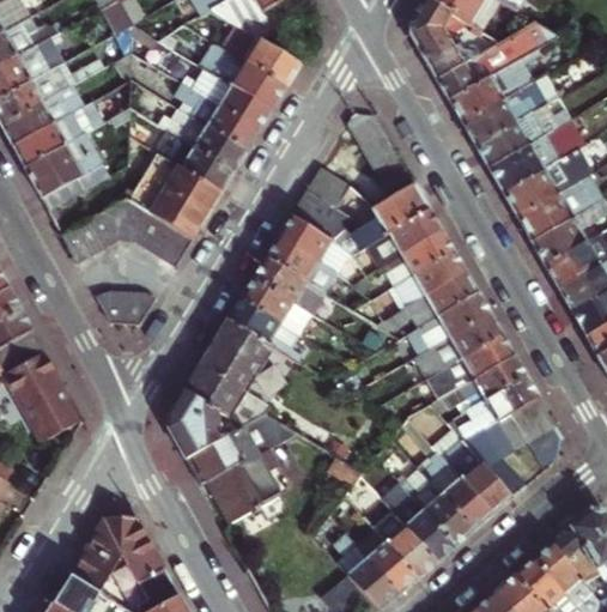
[(2,0),(0,1),(0,32),(17,23),(29,17),(18,0),(2,0)]
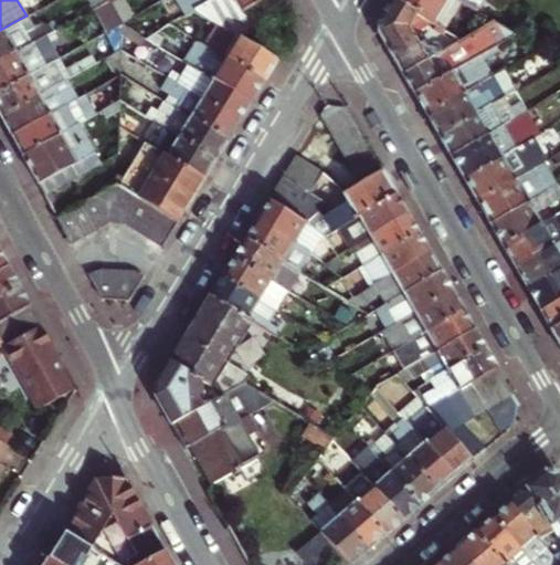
[(87,0),(93,9),(107,0),(87,0)]
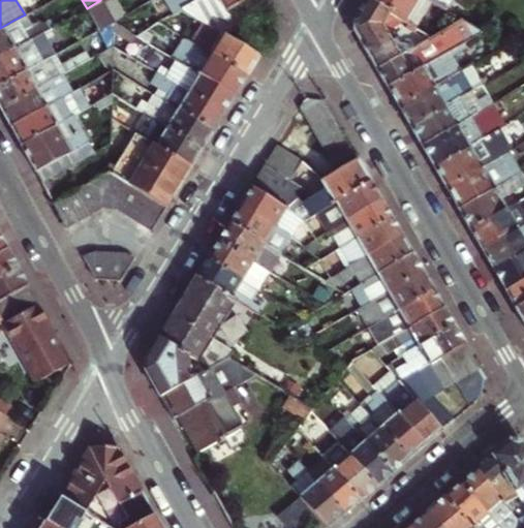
[(100,0),(87,8),(98,29),(114,20),(103,2),(102,0),(100,0)]
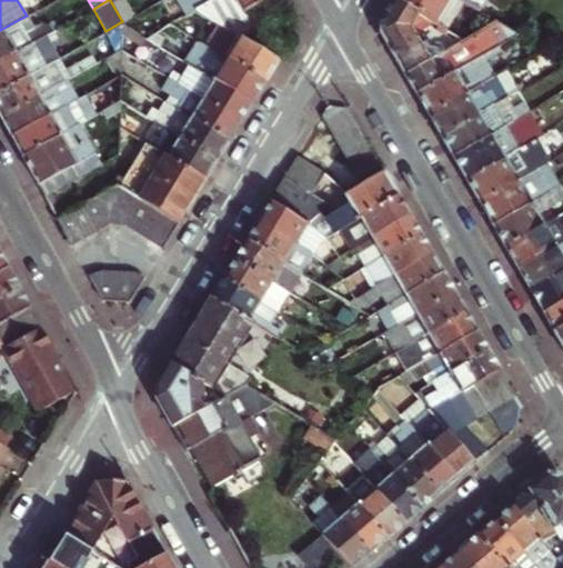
[(114,0),(111,2),(122,21),(136,15),(128,0),(114,0)]
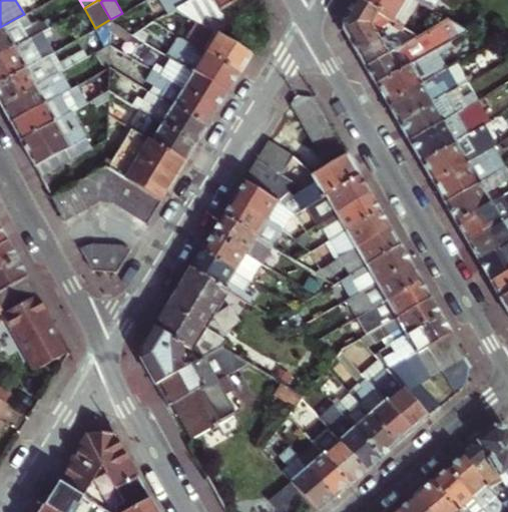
[(158,0),(166,14),(174,9),(190,0),(158,0)]
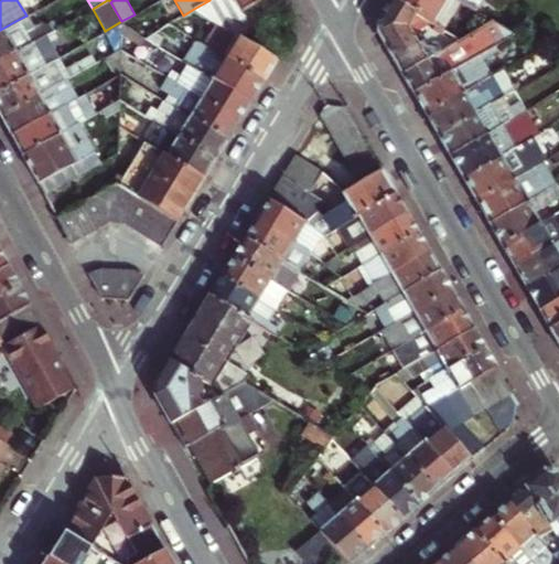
[(210,0),(192,10),(216,24),(237,36),(261,22),(251,4),(258,0),(210,0)]
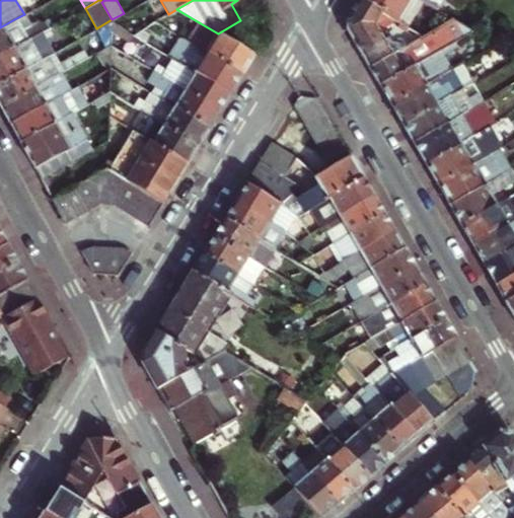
[(357,0),(347,18),(349,28),(376,77),(381,86),(430,58),(474,31),(463,24),(455,19),(424,35),(407,46),(392,22),(394,18),(364,0),(357,0)]
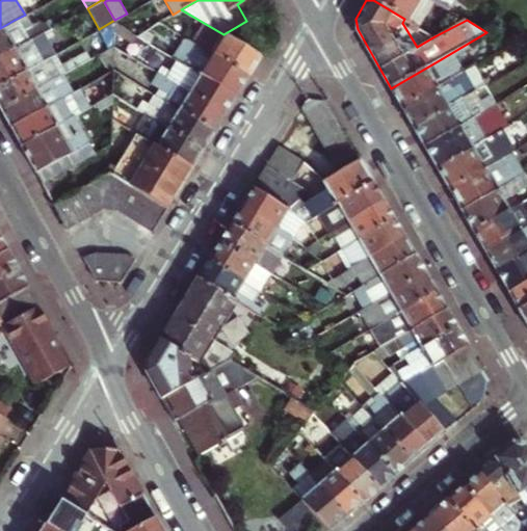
[(373,0),(404,19),(407,21),(420,0),(373,0)]
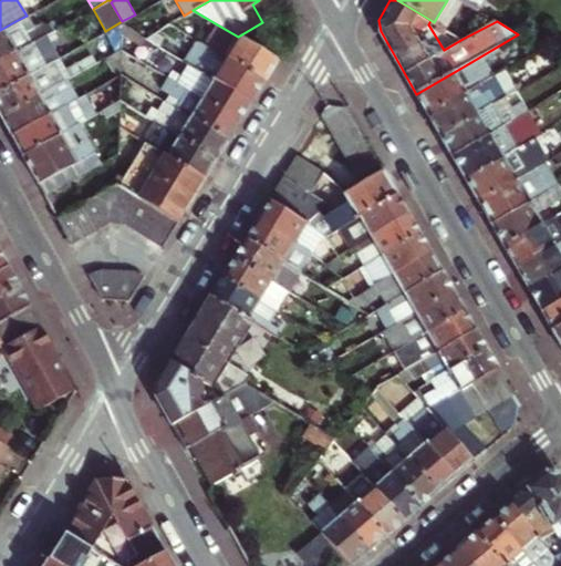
[(447,0),(434,22),(445,28),(463,0),(447,0)]
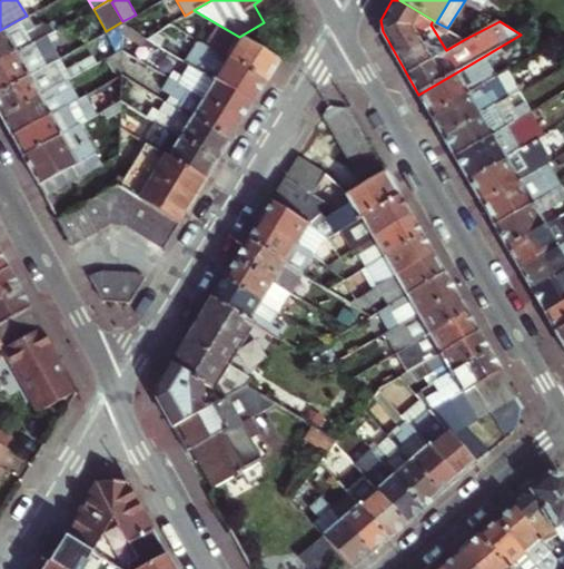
[(465,0),(478,9),(483,0),(465,0)]
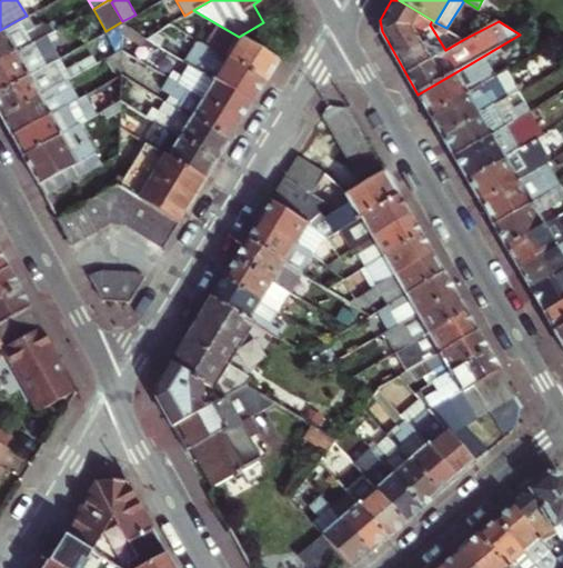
[(16,21),(29,43),(42,37),(29,15),(27,16),(16,21)]
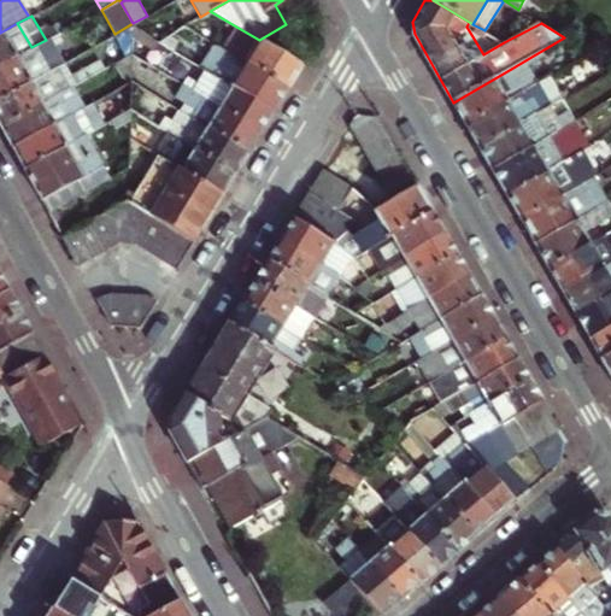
[(0,65),(31,47),(17,23),(0,33),(0,65)]
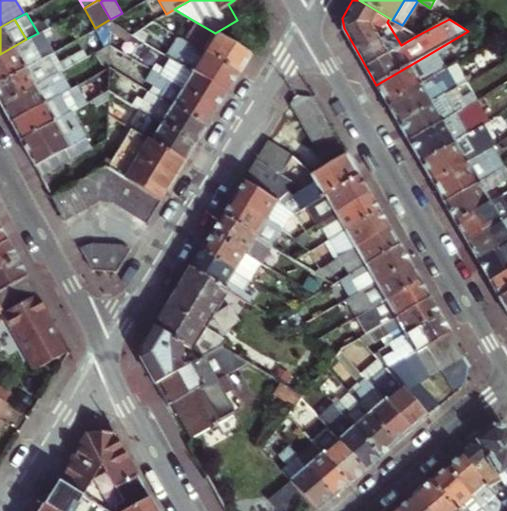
[(189,29),(182,40),(236,73),(242,63),(248,54),(215,33),(196,22),(191,31),(189,29)]
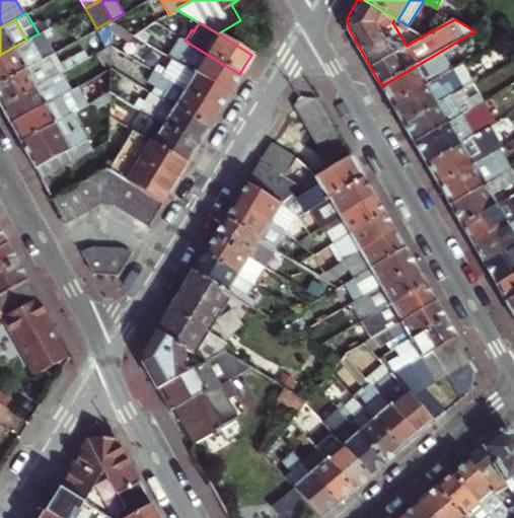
[(51,55),(39,33),(26,40),(39,62),(51,55)]
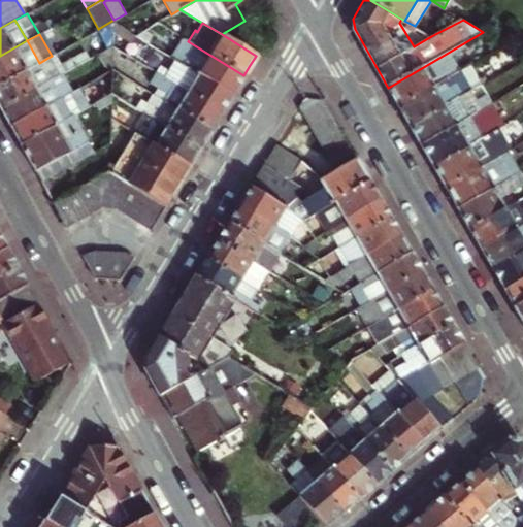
[(188,41),(185,38),(181,43),(185,45),(182,50),(187,54),(182,62),(186,64),(233,94),(238,84),(243,75),(188,41)]
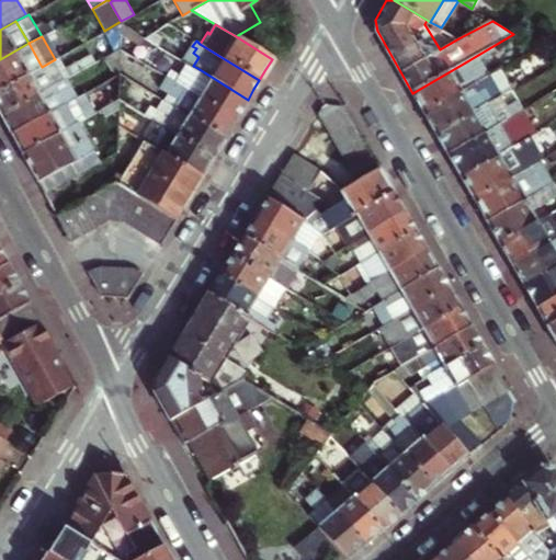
[(29,43),(0,59),(0,90),(42,67),(29,43)]
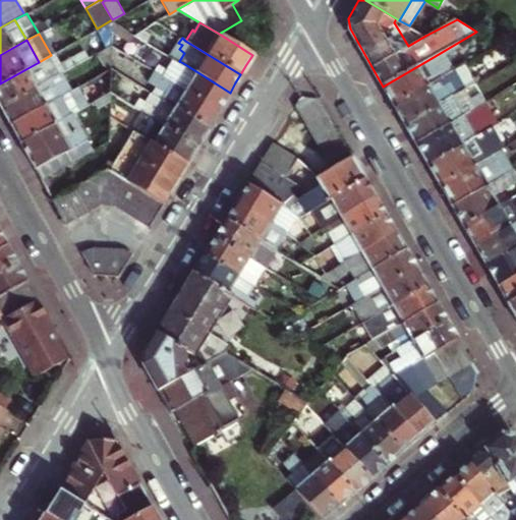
[(50,79),(89,58),(84,51),(61,64),(54,53),(51,55),(39,62),(50,79)]
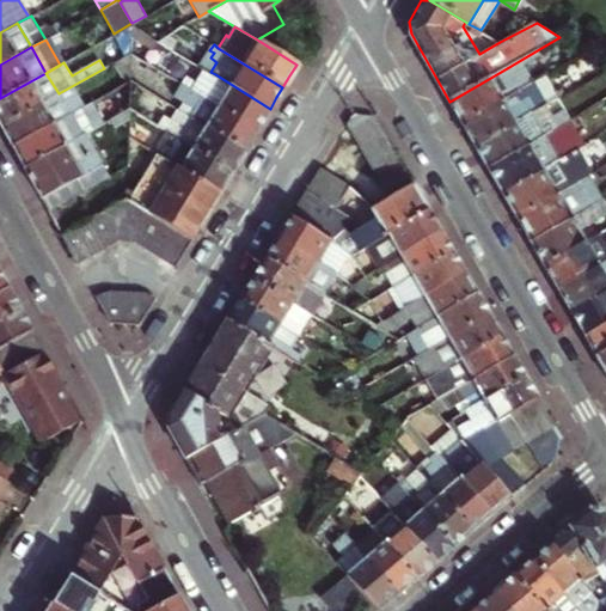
[(520,89),(507,68),(450,102),(455,111),(461,123),(520,89)]
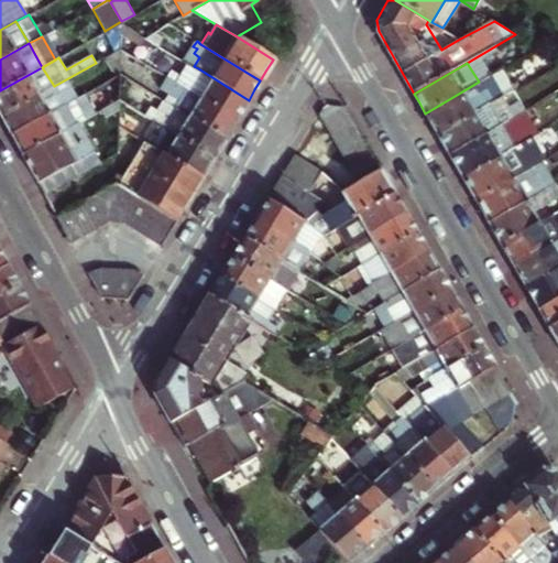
[(54,86),(42,67),(0,90),(0,116),(54,86)]
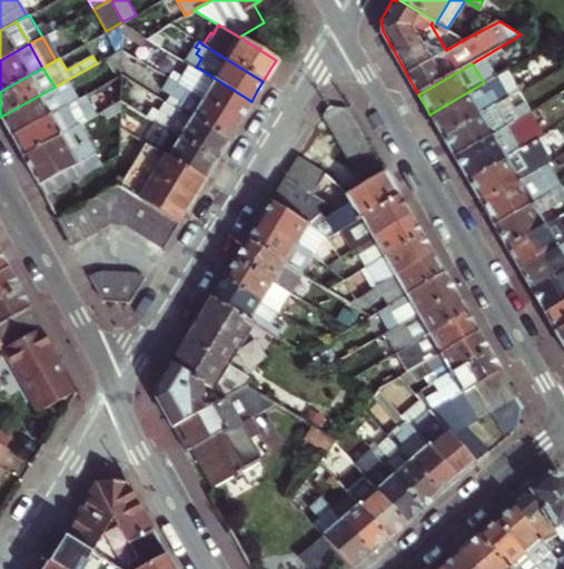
[(187,90),(238,123),(245,111),(251,101),(200,69),(187,90)]
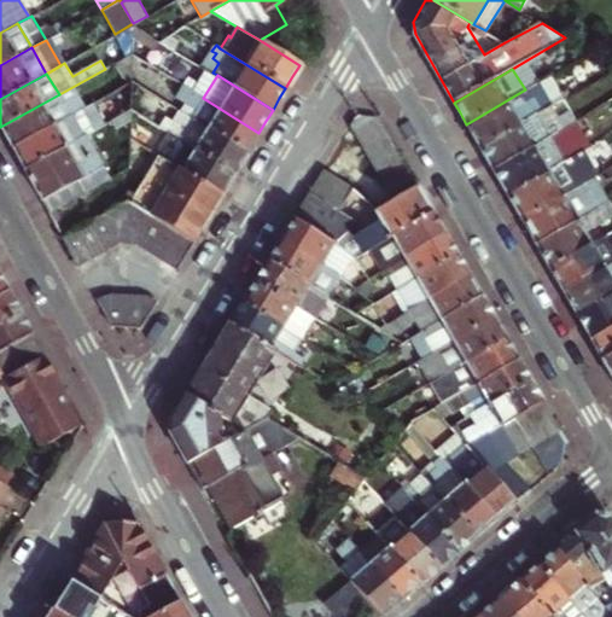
[(525,89),(466,124),(472,134),(479,147),(538,114),(531,104),(557,89),(548,76),(525,89)]
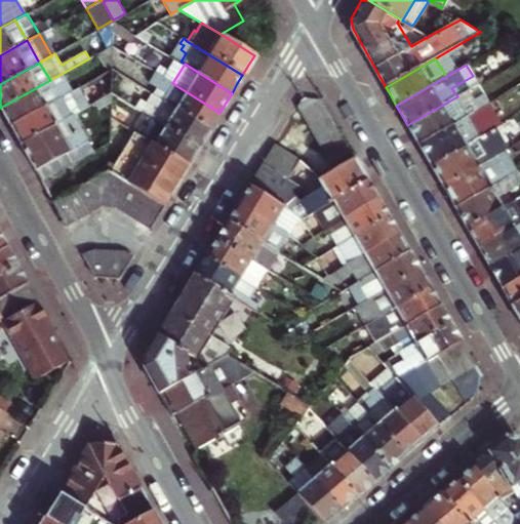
[(102,99),(111,93),(112,70),(91,81),(102,99)]
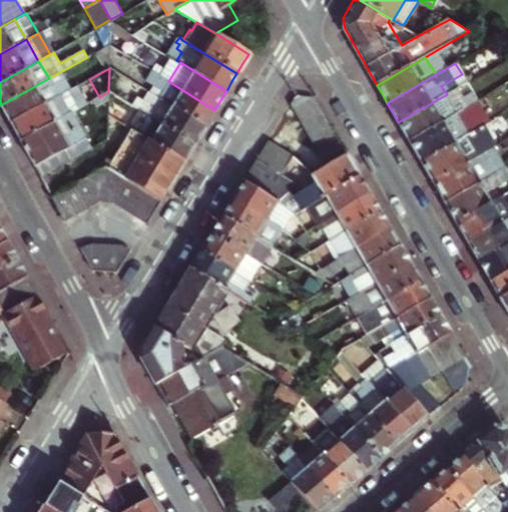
[(10,122),(58,96),(49,78),(0,105),(5,114),(10,122)]
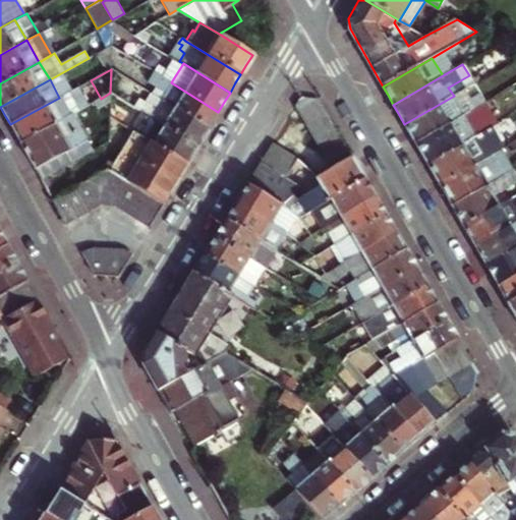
[(171,82),(160,100),(207,129),(212,120),(218,112),(171,82)]
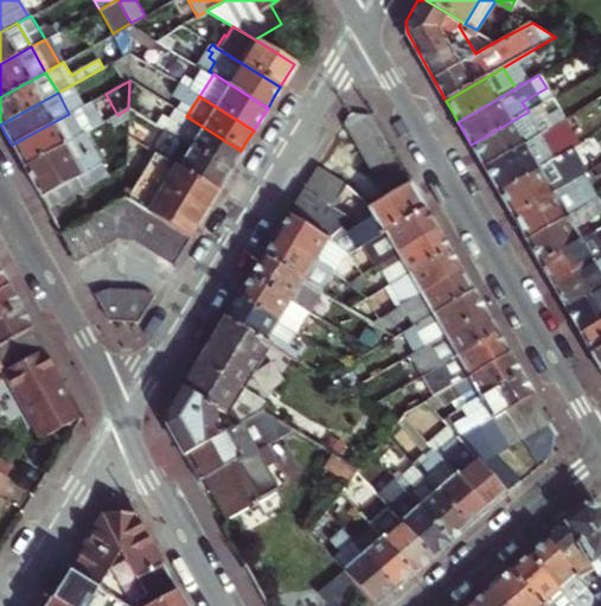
[(128,109),(128,108),(117,115),(108,120),(113,128),(128,120),(128,109)]
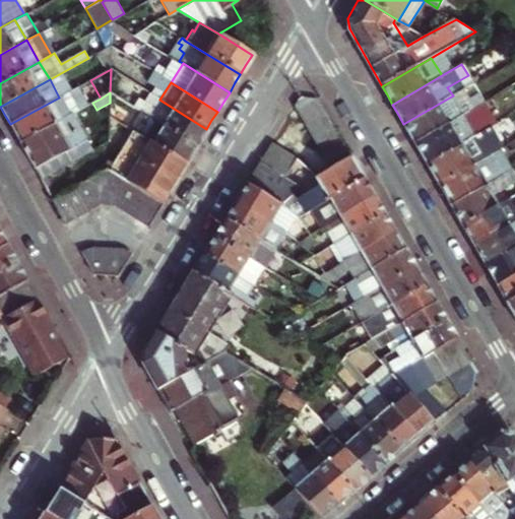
[(134,109),(140,112),(196,145),(201,137),(206,129),(159,100),(151,94),(145,104),(139,101),(134,109)]
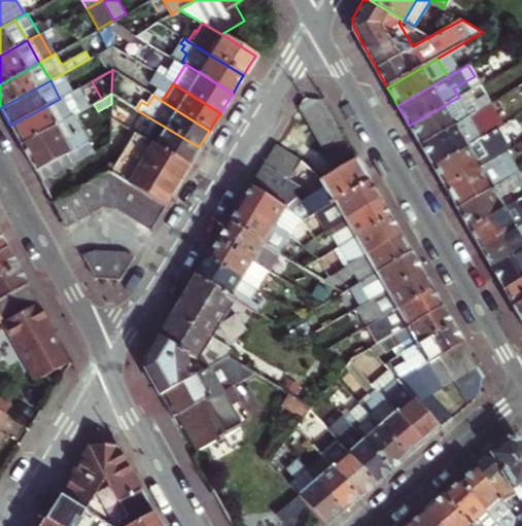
[(459,97),(409,126),(415,135),(421,146),(471,116),(459,97)]
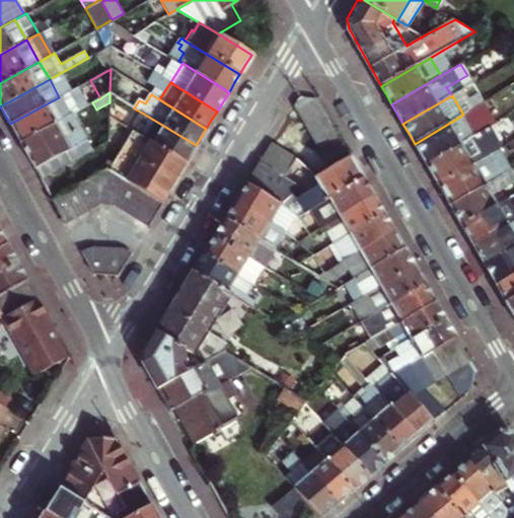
[(59,97),(10,124),(15,133),(19,142),(69,115),(59,97)]
